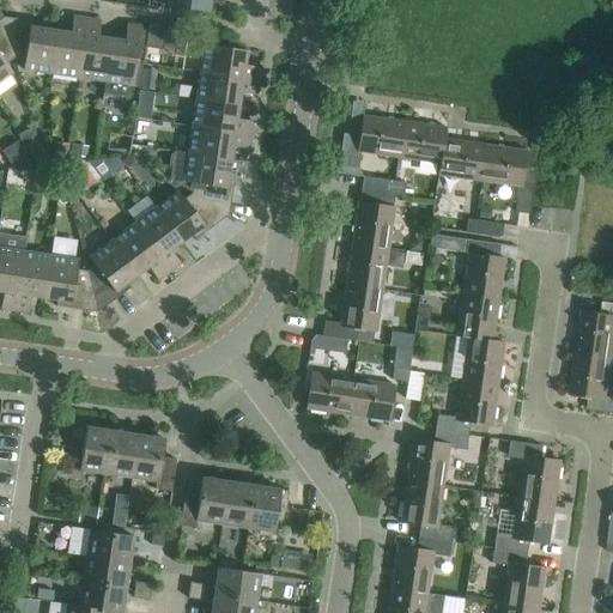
[(214,0),(168,0),(168,7),(206,13),(207,0),(213,0),(216,0),(214,0)]
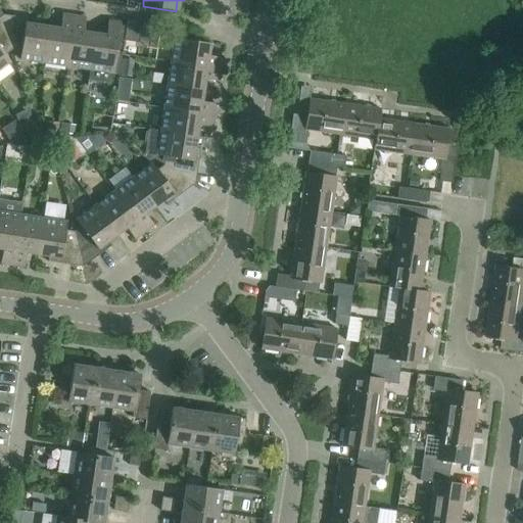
[(0,68),(9,62),(4,55),(11,50),(3,14),(0,16),(0,68)]
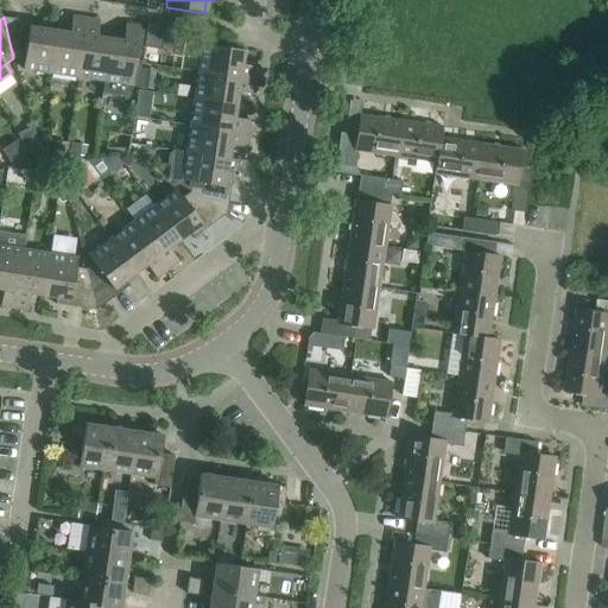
[(50,74),(56,31),(43,30),(44,23),(4,17),(13,58),(24,59),(23,69),(50,74)]
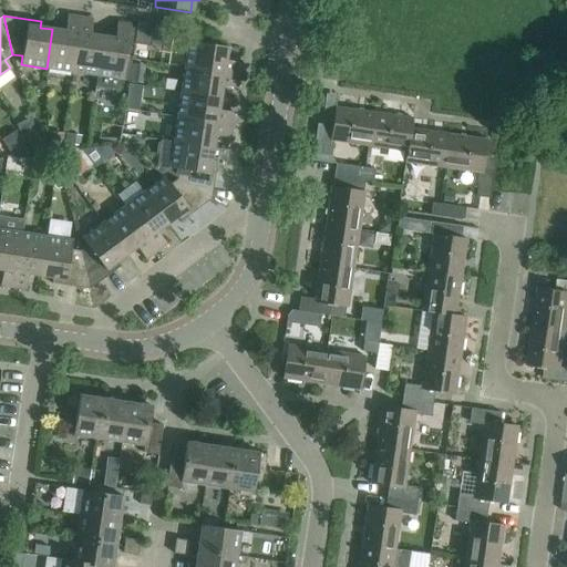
[(52,29),(47,69),(71,72),(80,18),(66,16),(64,31),(52,29)]
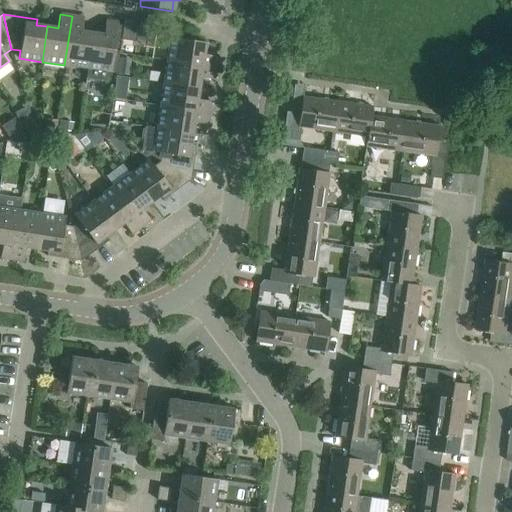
[(83,17),(72,16),(64,65),(87,68),(92,33),(81,31),(83,17)]
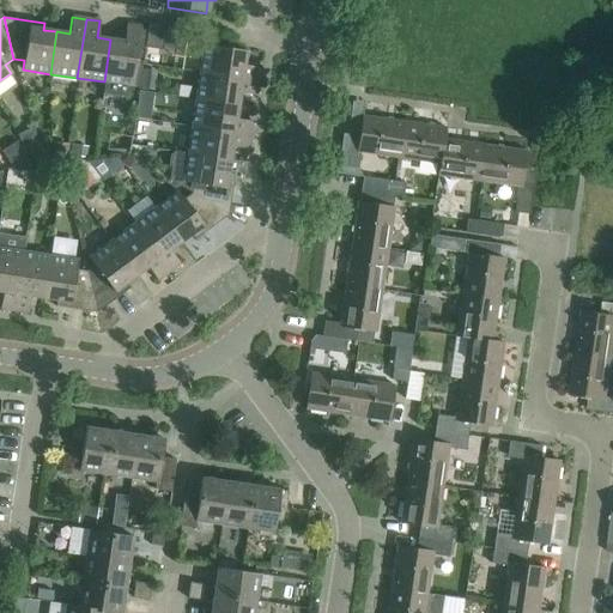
[(147,23),(146,31),(144,48),(162,50),(165,26),(147,23)]
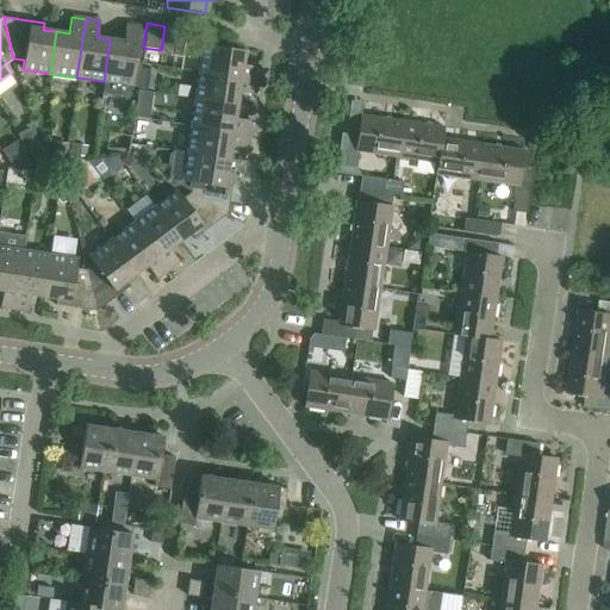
[(110,39),(104,81),(103,93),(130,98),(131,86),(137,87),(141,64),(143,48),(145,31),(139,30),(141,27),(125,25),(123,41),(110,39)]
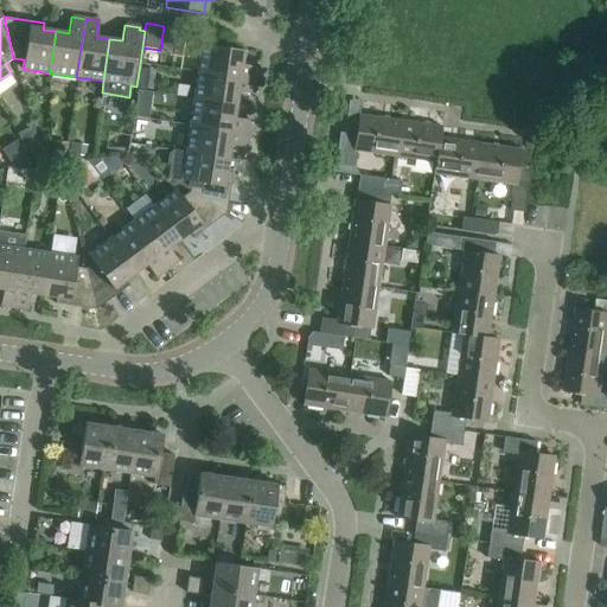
[(243,51),(202,44),(197,72),(256,81),(257,68),(242,65),(243,51)]
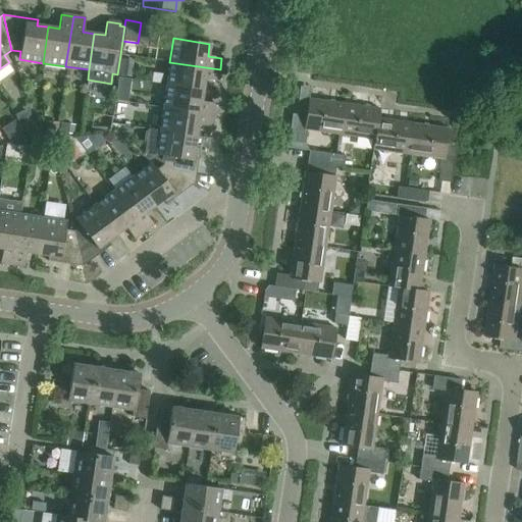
[(169,62),(166,85),(203,91),(204,80),(218,82),(220,69),(169,62)]
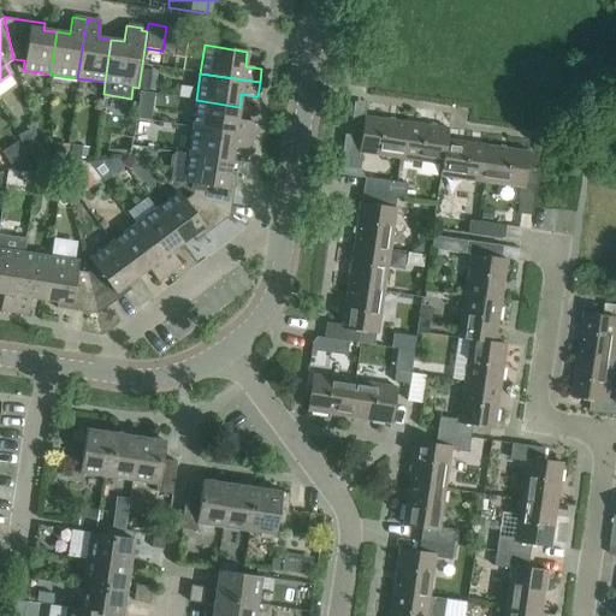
[(240,107),(196,100),(193,128),(252,136),(254,123),(237,120),(240,107)]
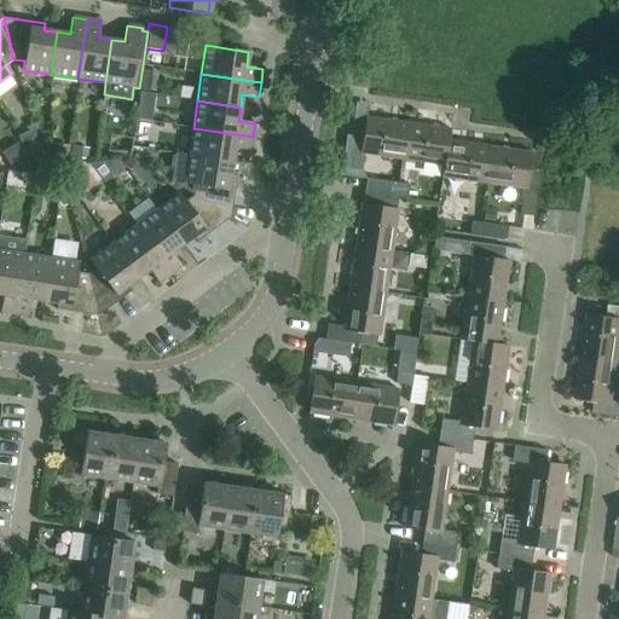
[(403,160),(408,123),(365,117),(363,137),(351,136),(346,168),(362,171),(364,154),(403,160)]
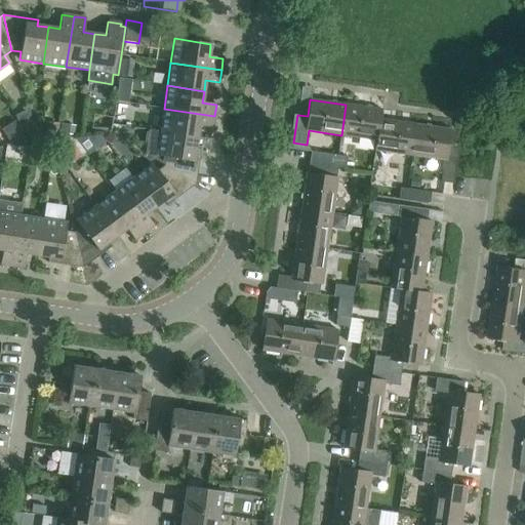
[(341,135),(376,140),(379,120),(380,120),(381,110),(346,105),(341,135)]
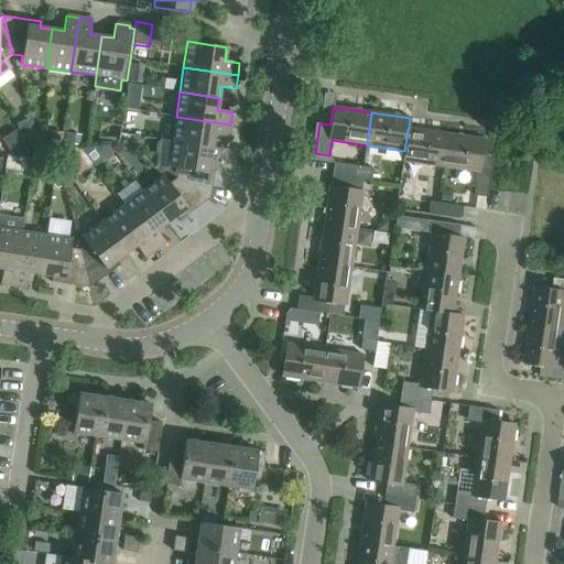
[(230,125),(176,117),(172,141),(212,148),(214,136),(228,138),(230,125)]
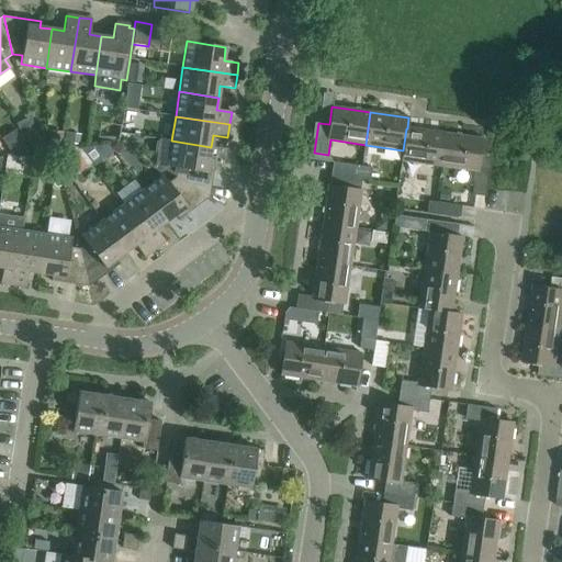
[(403,150),(401,160),(440,167),(445,134),(407,128),(406,128),(403,150)]
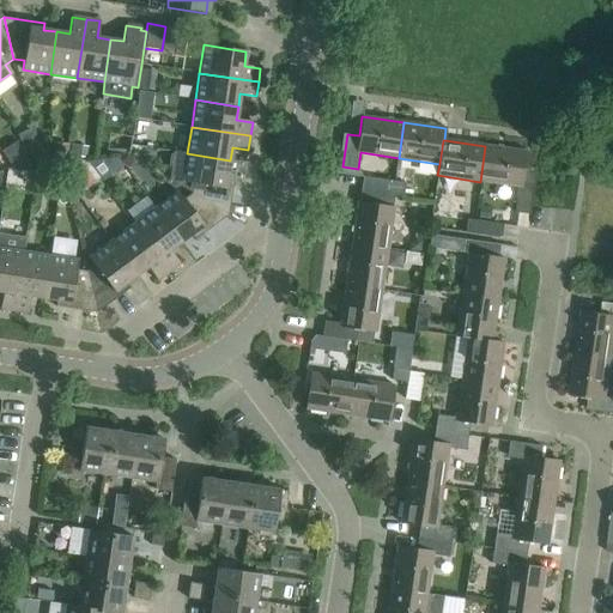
[(527,152),(485,146),(480,182),(519,187),(516,204),(530,206),(535,173),(525,171),(527,152)]
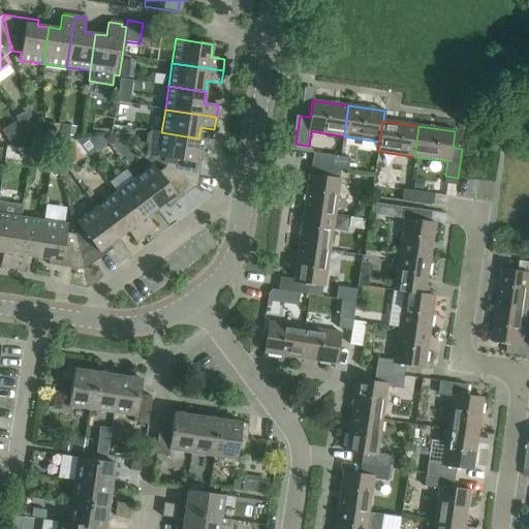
[(198,138),(161,132),(150,131),(146,157),(165,166),(196,186),(203,151),(196,150),(198,138)]
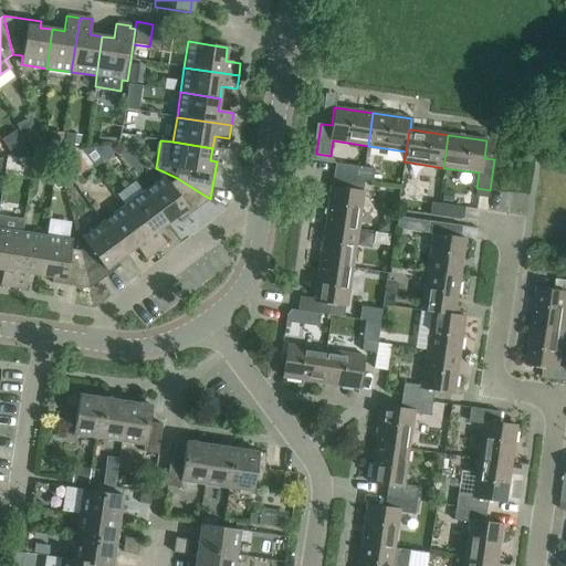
[(374,169),(335,164),(333,176),(364,180),(371,181),(374,169)]
